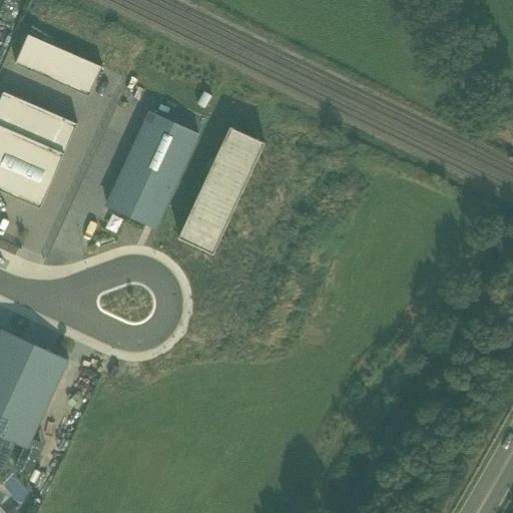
[(102,67),(28,35),(15,64),(89,96),(102,67)]
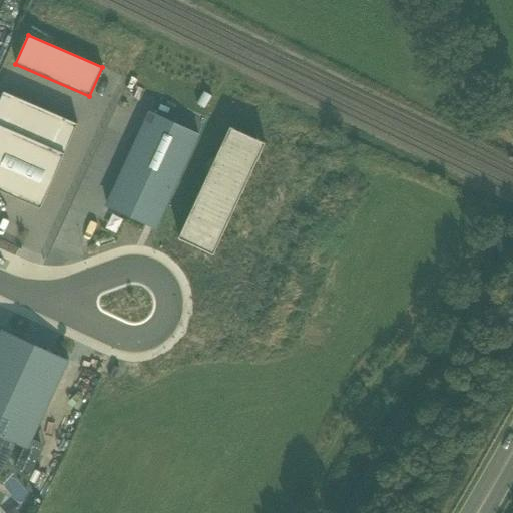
[(4,92),(0,100),(0,125),(65,153),(77,124),(4,92)]
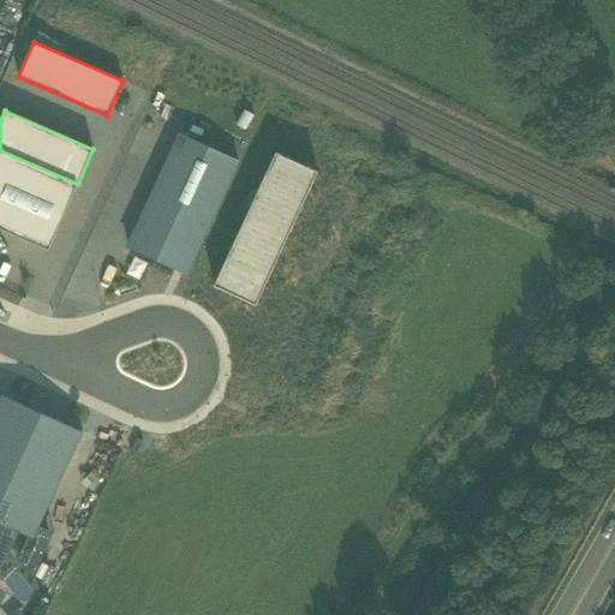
[(239,161),(179,133),(129,246),(186,274),(239,161)]
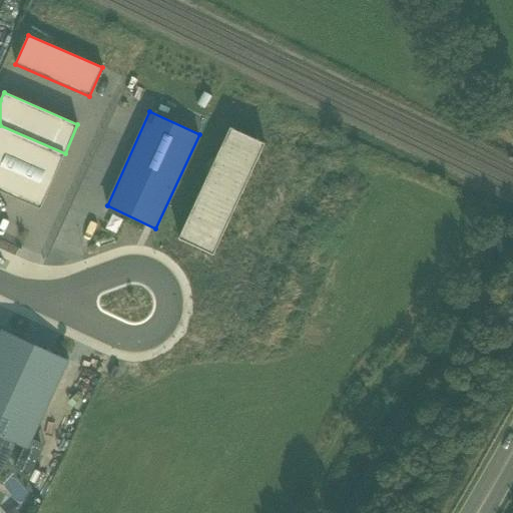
[(214,254),(268,141),(231,124),(178,238),(214,254)]
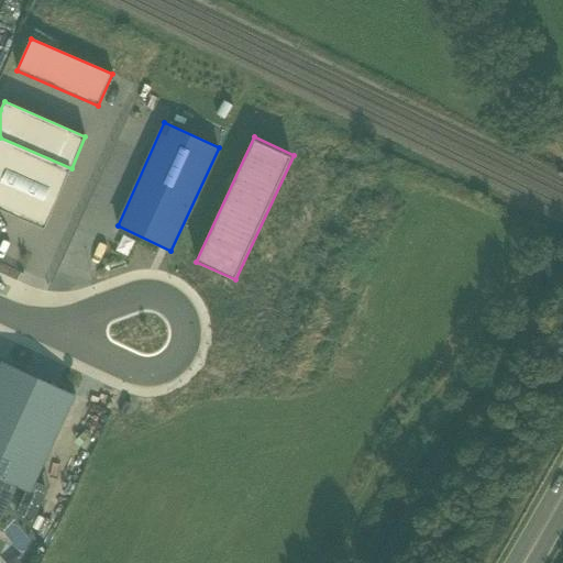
[(72,168),(0,138),(0,209),(45,229),(72,168)]
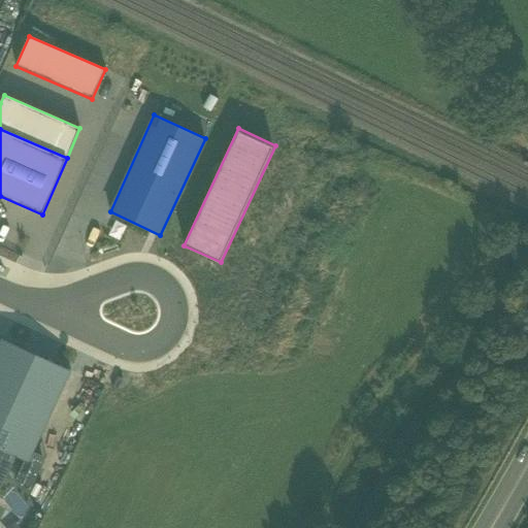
[(71,370),(2,338),(0,342),(0,442),(5,446),(3,450),(15,456),(14,457),(25,461),(28,463),(32,456),(71,370)]
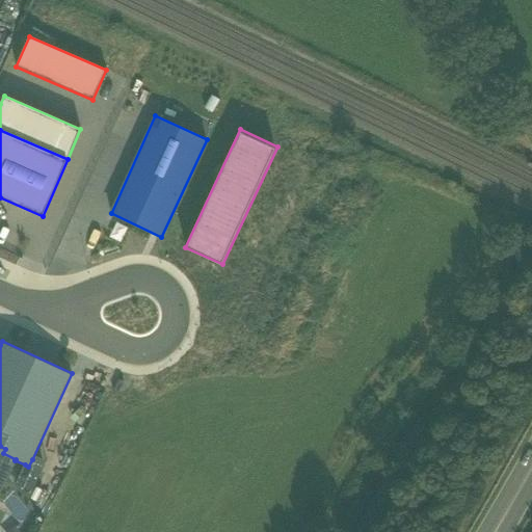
[(0,491),(15,460),(16,459),(3,453),(5,449),(0,446),(0,491)]
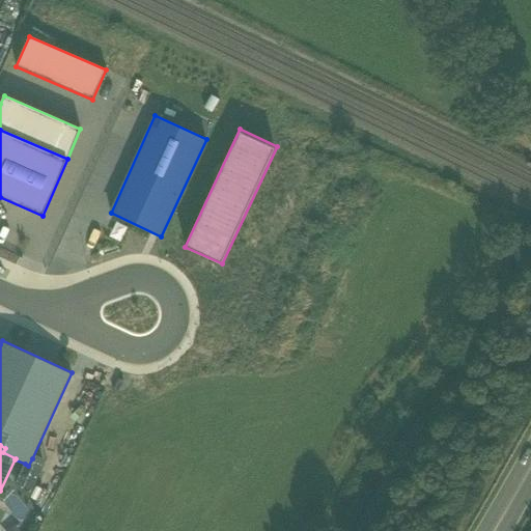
[(45,464),(32,458),(28,466),(25,464),(16,483),(29,498),(45,464)]
